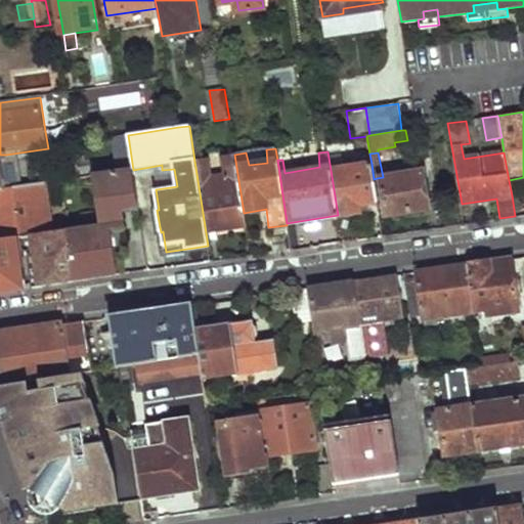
[(194,161),(206,232),(246,226),(244,213),(234,155),(224,157),(227,176),(210,178),(207,159),(194,161)]
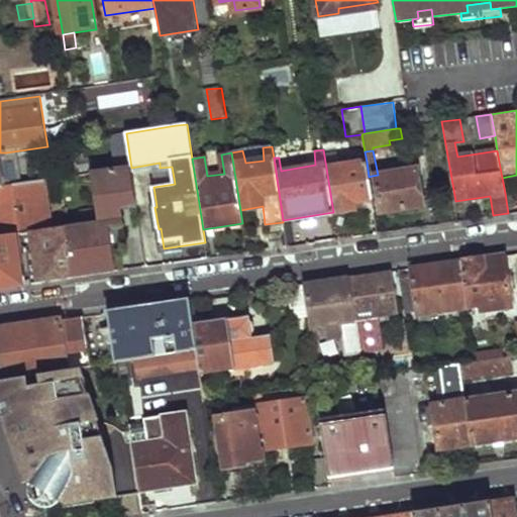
[(333,212),(337,238),(354,235),(350,210),(355,209),(354,203),(373,200),(369,177),(367,162),(326,168),(333,212)]
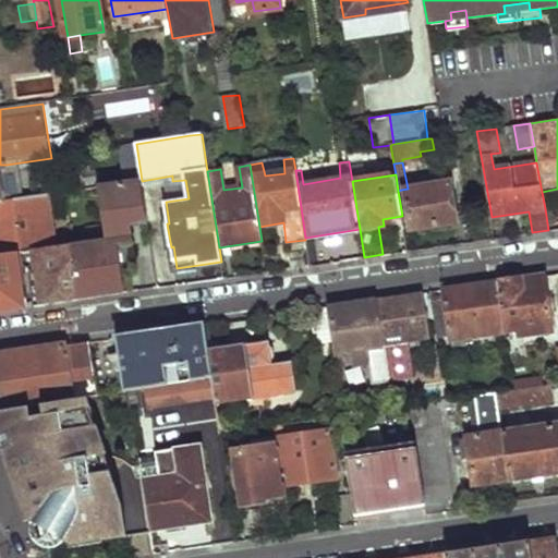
[(138,267),(131,223),(148,220),(142,181),(99,189),(107,239),(70,245),(79,300),(129,292),(125,269),(138,267)]
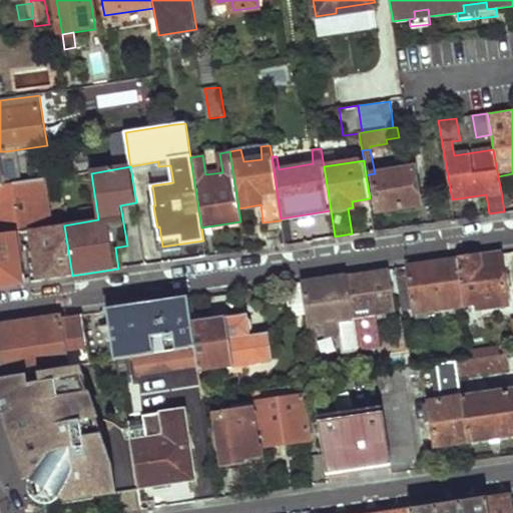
[(369,174),(375,209),(420,202),(414,167),(375,173),(369,174)]
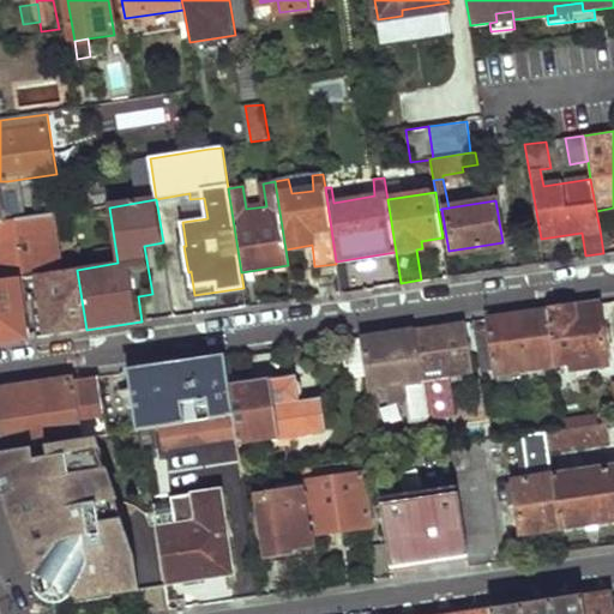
[(613,208),(596,211),(600,229),(613,227),(613,208)]
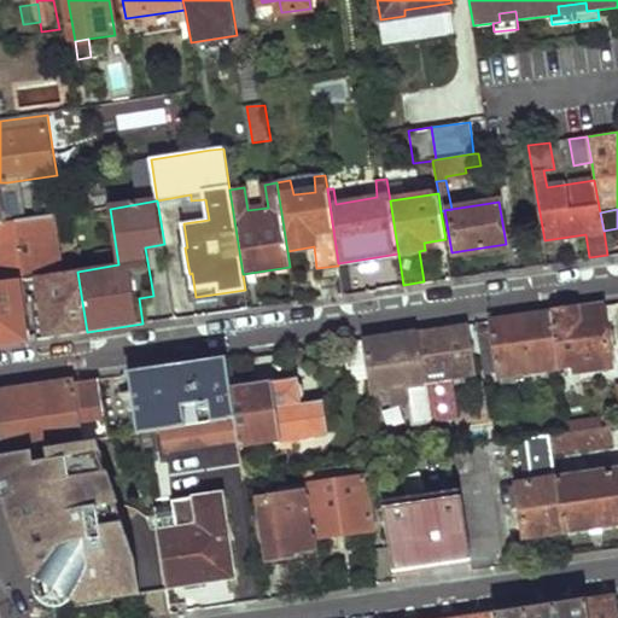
[(0,225),(0,283),(24,280),(41,278),(62,274),(53,217),(5,225),(0,225)]
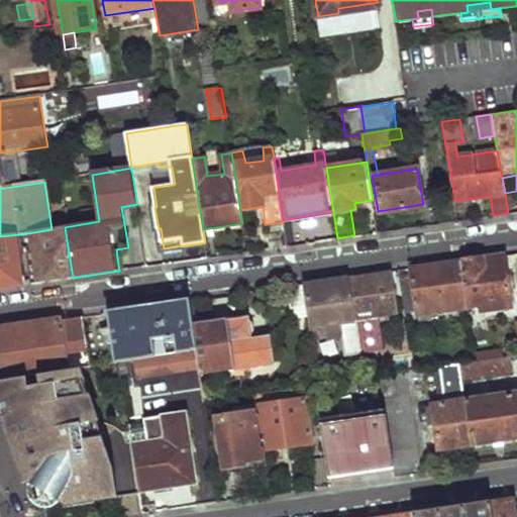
[(34,232),(42,282),(73,278),(65,227),(52,229),(34,232)]
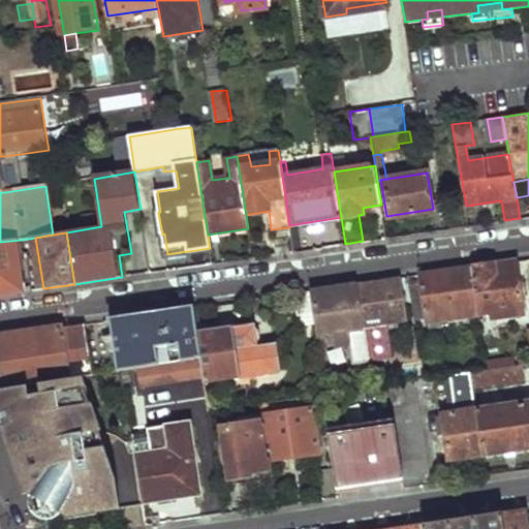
[(27,254),(32,290),(43,288),(35,238),(21,240),(22,246),(22,249),(27,254)]
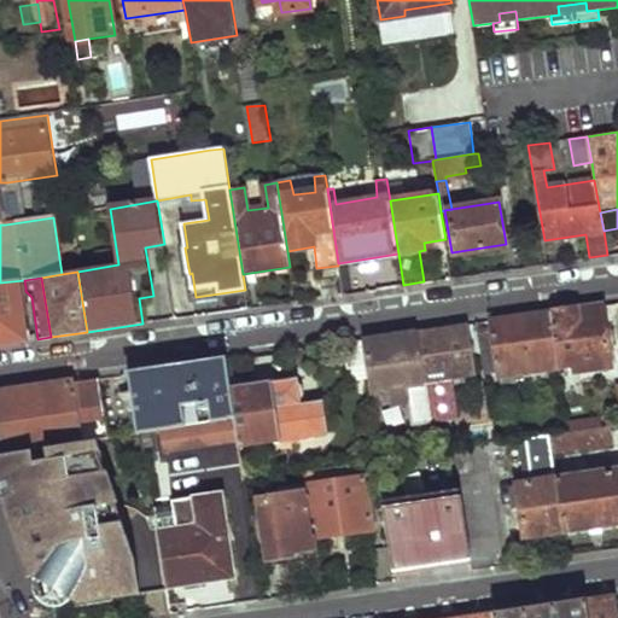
[(0,344),(27,340),(18,289),(25,287),(24,280),(0,283),(0,344)]
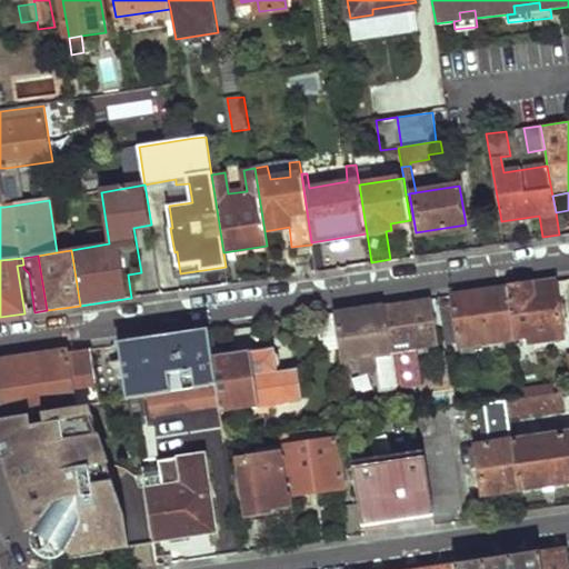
[(508,287),(516,338),(526,337),(527,345),(563,338),(555,280),(508,287)]
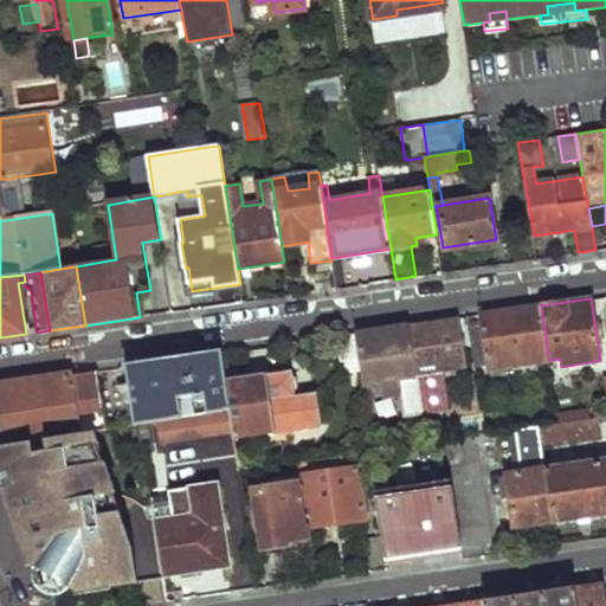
[(481,315),(489,369),(549,360),(541,305),(481,315)]
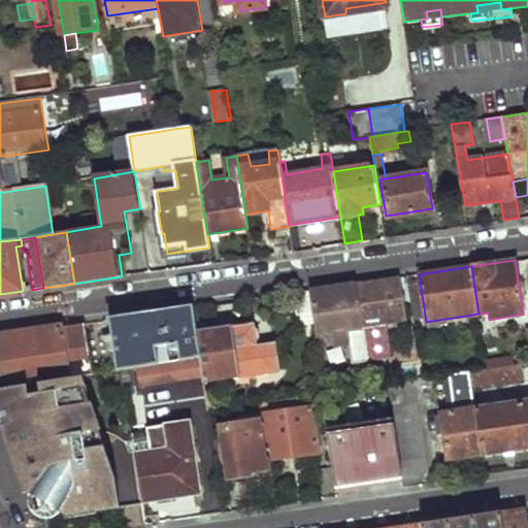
[(356,284),(363,327),(383,324),(384,329),(392,328),(390,323),(405,321),(398,277),(356,284)]
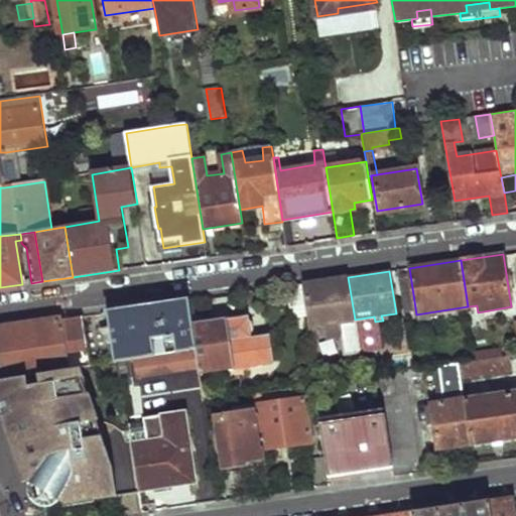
[(308,315),(309,327),(325,324),(326,333),(341,331),(340,321),(355,319),(348,277),(303,284),(308,315)]
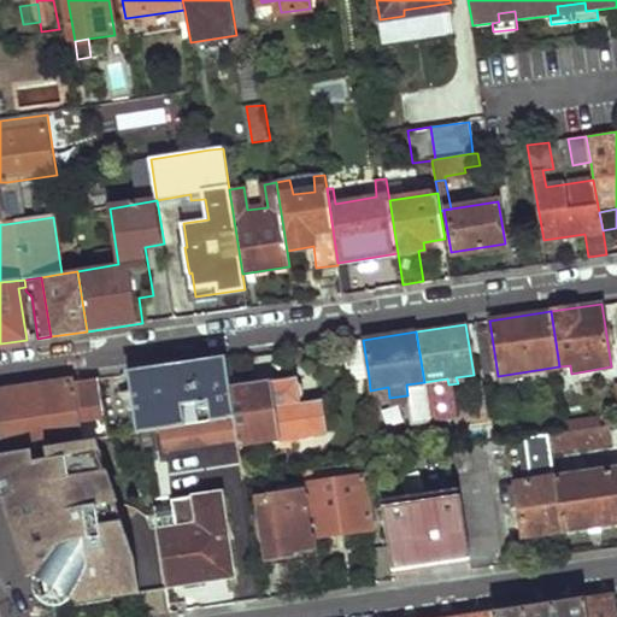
[(342,342),(348,381),(369,377),(363,340),(342,342)]
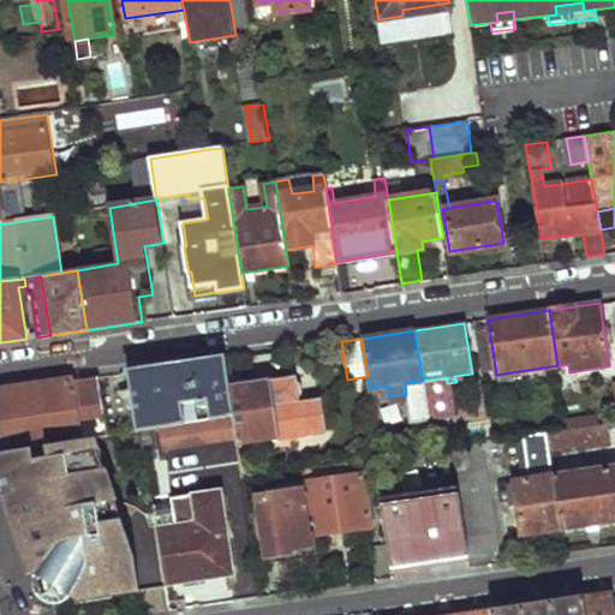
[(129,372),(137,431),(162,427),(234,416),(230,386),(226,359),(129,372)]
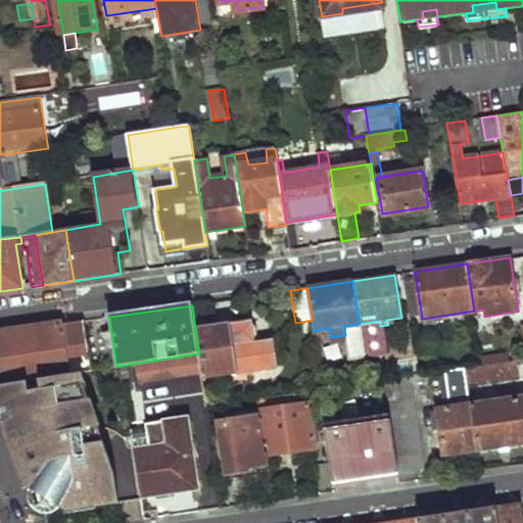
[(201,372),(206,407),(226,403),(225,395),(215,396),(214,385),(209,385),(208,375),(277,366),(273,339),(254,341),(251,320),(195,328),(199,353),(201,372)]
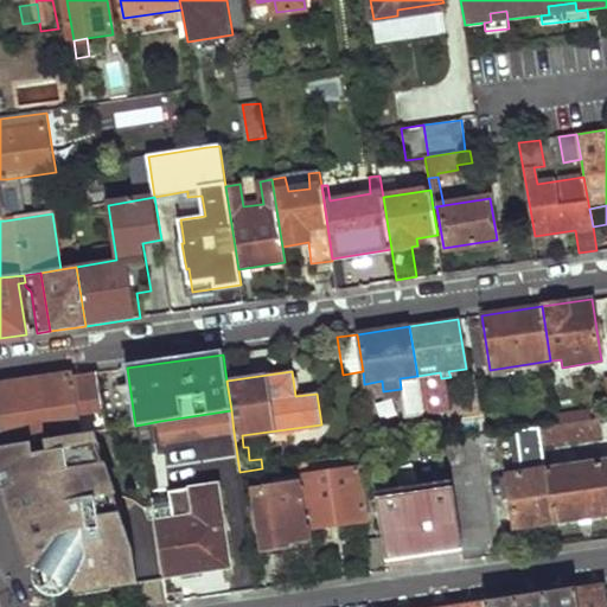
[(0,387),(0,409),(6,447),(91,433),(107,430),(97,372),(69,377),(0,387)]
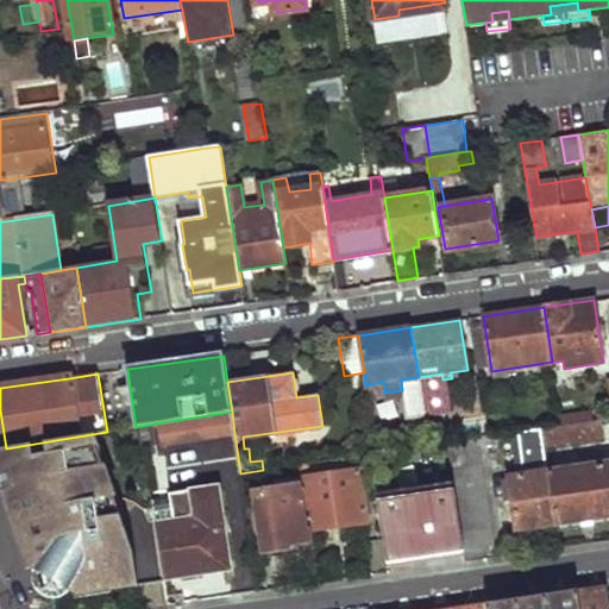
[(408,401),(412,420),(426,418),(421,388),(414,389),(415,400),(408,401)]
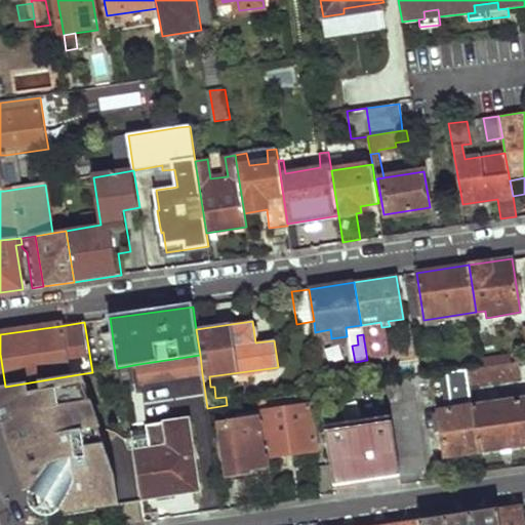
[(483,357),(485,368),(512,364),(510,354),(483,357)]
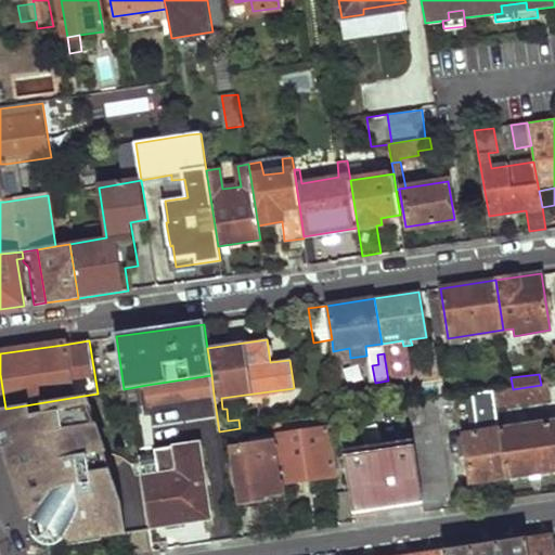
[(146,385),(149,404),(214,395),(211,375),(146,385)]
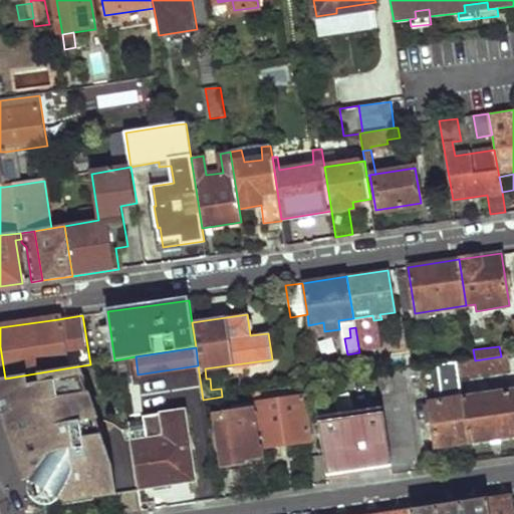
[(458,362),(460,376),(510,369),(508,355),(501,356),(475,360),(458,362)]
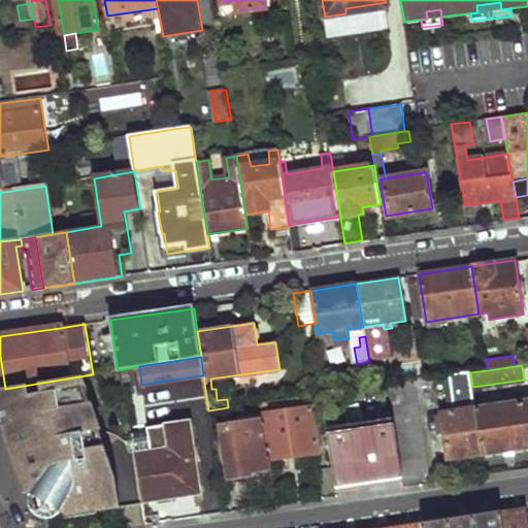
[(441,415),(448,459),(483,454),(475,409),(472,387),(470,372),(449,375),(454,413),(441,415)]
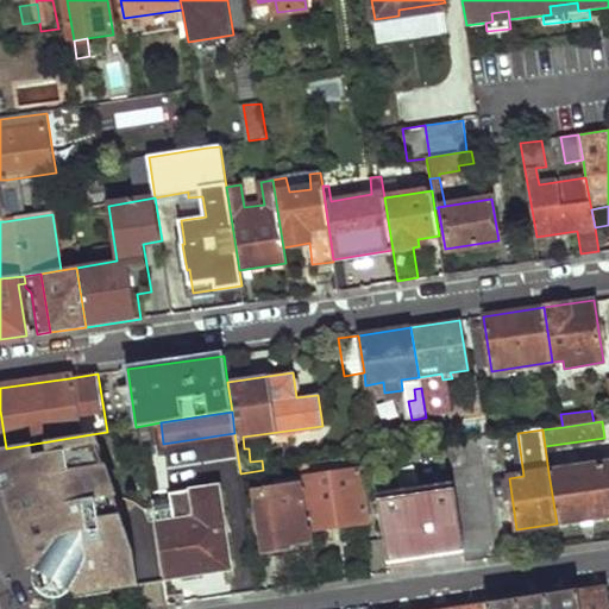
[(74,596),(140,585),(136,553),(92,434),(6,449),(0,450),(0,477),(37,584),(39,588),(41,590),(42,591),(46,595),(49,596),(50,596),(51,597),(54,598),(55,598),(58,598),(58,600),(64,600),(66,598),(68,598),(69,598),(70,598),(70,597),(73,597),(74,596)]
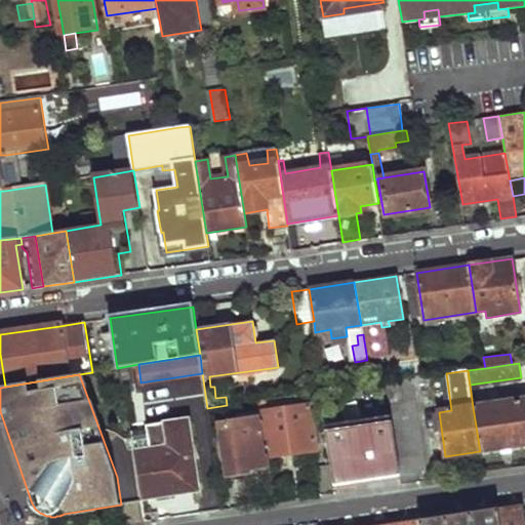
[(392,422),(399,474),(426,471),(412,385),(431,381),(430,375),(421,377),(415,377),(386,382),(392,422)]
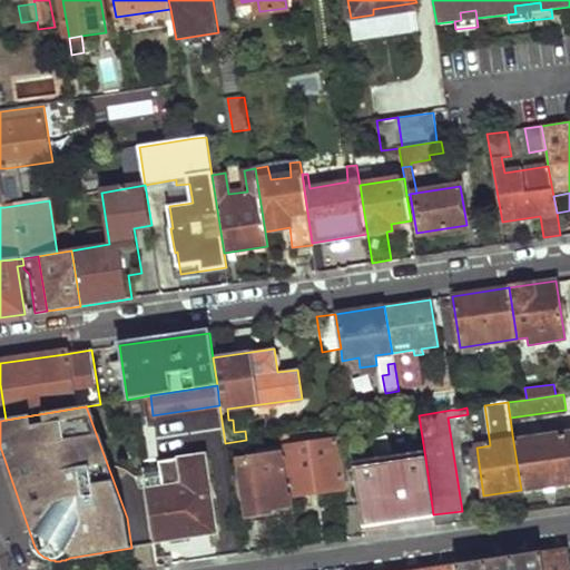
[(569,432),(513,442),(521,490),(569,482),(569,432)]
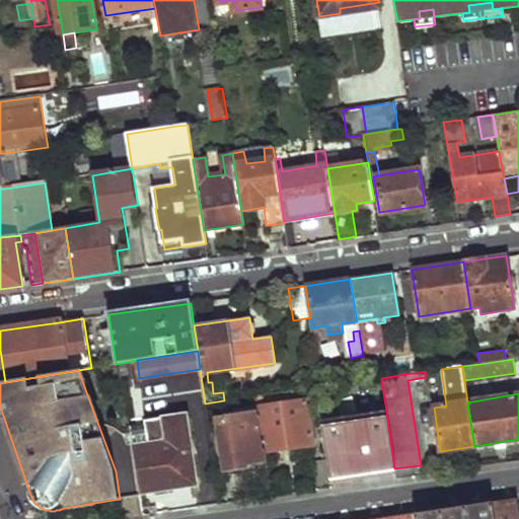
[(256,409),(263,452),(312,444),(306,401),(264,408),(262,395),(254,396),(256,409)]
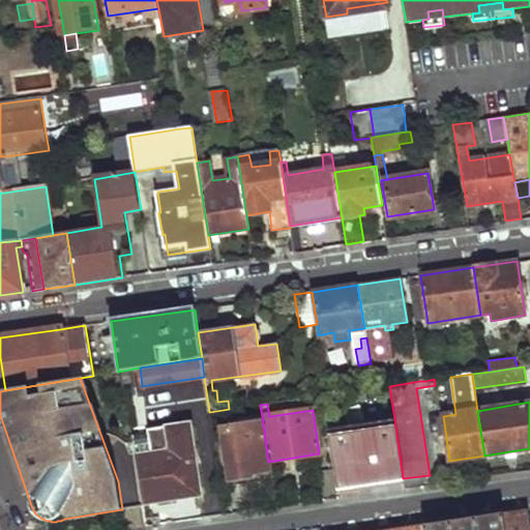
[(223,428),(231,486),(270,480),(268,462),(262,417),(247,418),(247,424),(223,428)]
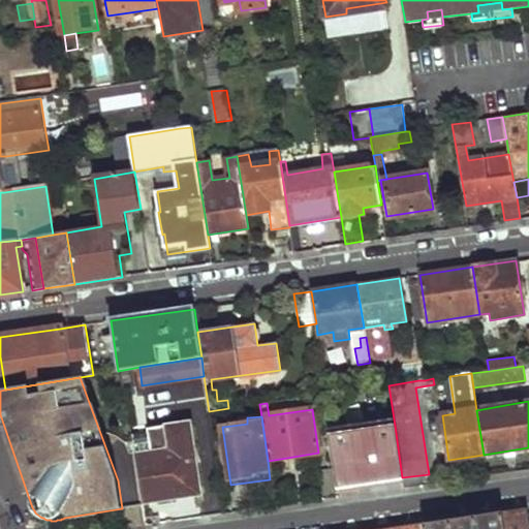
[(135,455),(143,503),(200,495),(191,423),(166,426),(131,431),(135,455)]
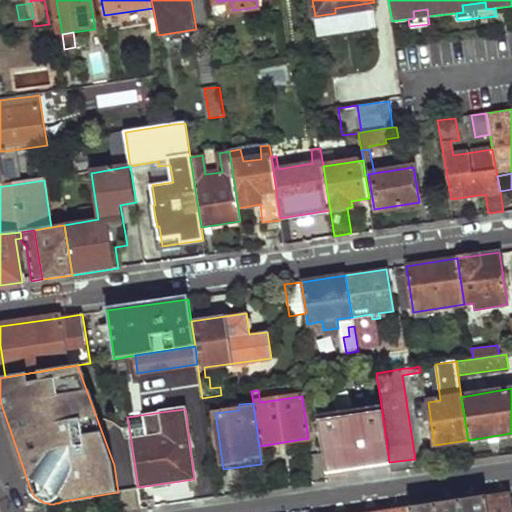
[(323,454),(326,472),(389,462),(382,412),(318,421),(323,454)]
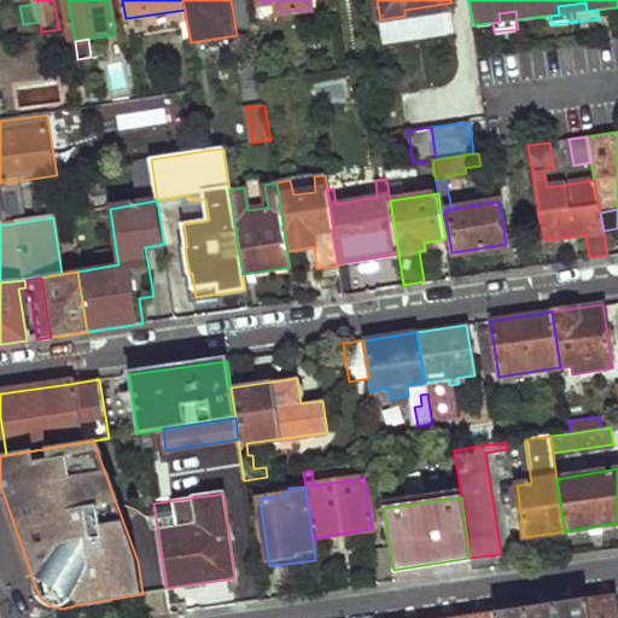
[(372,552),(377,583),(395,581),(394,570),(390,548),(372,552)]
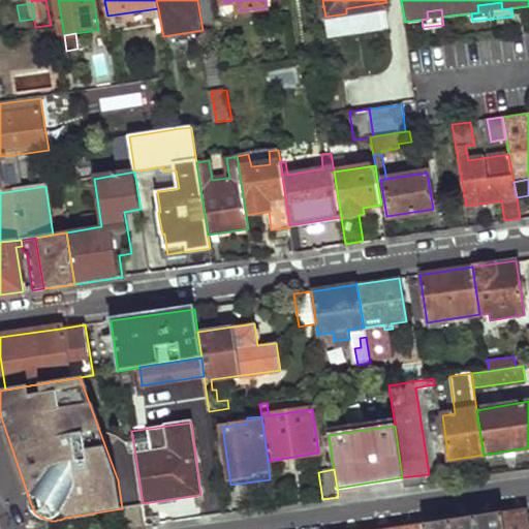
[(525,528),(523,511),(500,515),(502,528),(525,528)]
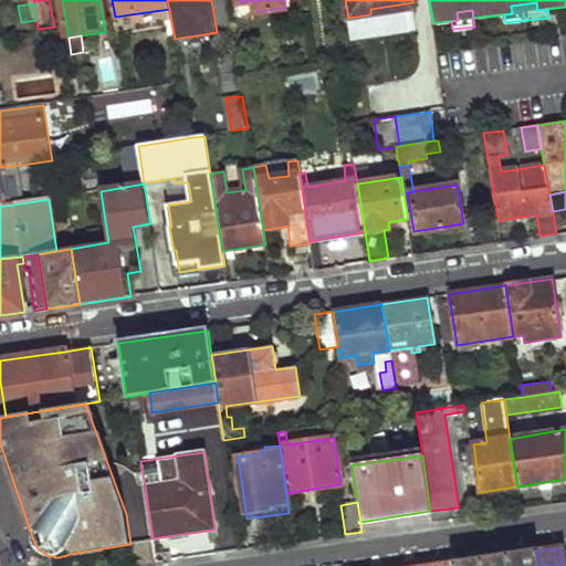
[(451,565),(537,565),(535,551),(451,564),(451,565)]
